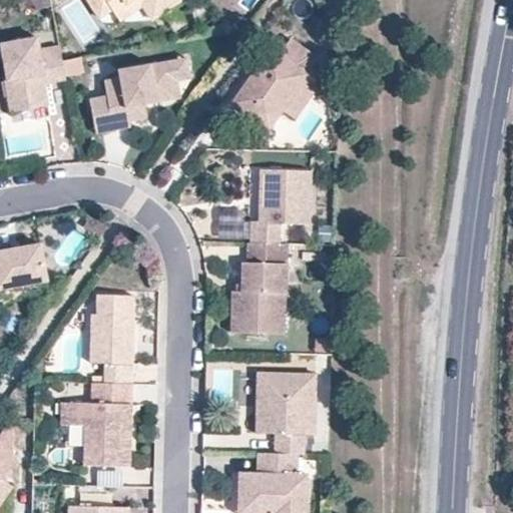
[(89,0),(103,19),(116,11),(118,14),(138,0),(141,0),(146,7),(148,9),(153,5),(161,17),(185,0),(89,0)]
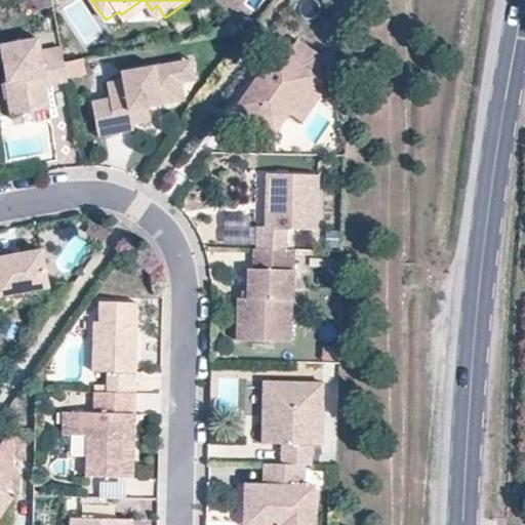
[(145,0),(142,0),(121,14),(127,24),(150,7),(145,0)]
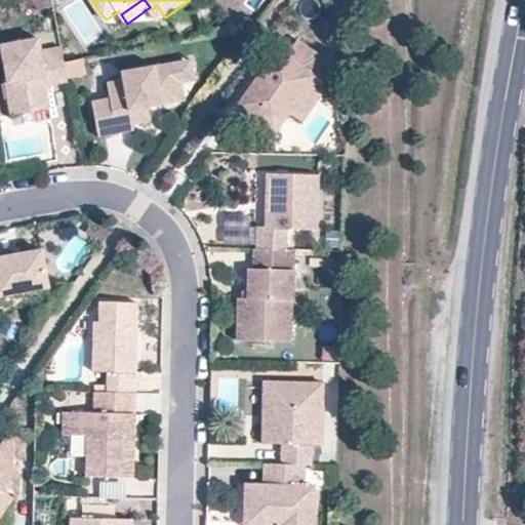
[(160,22),(165,17),(157,5),(152,9),(160,22)]
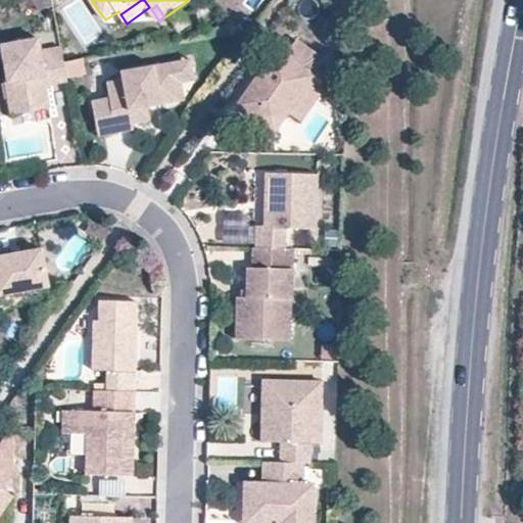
[(62,85),(69,83),(65,65),(62,49),(42,53),(40,41),(2,48),(9,85),(19,83),(26,114),(51,109),(47,88),(45,79),(52,78),(54,86),(62,85)]
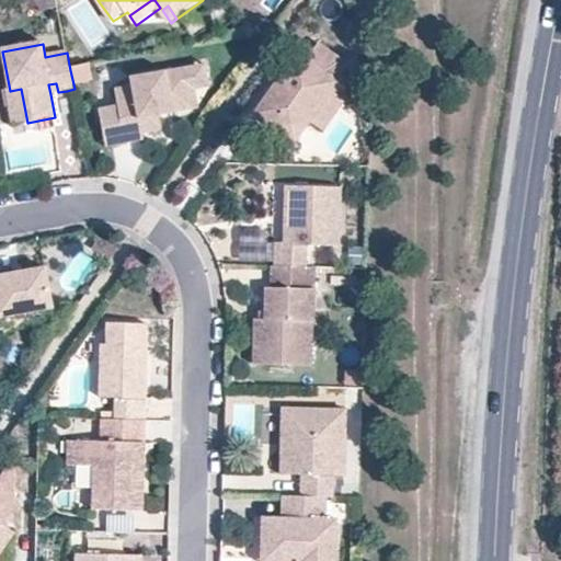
[(343,95),(336,60),(312,44),(301,61),(292,55),(250,115),(290,142),(320,100),(333,109),(343,95)]
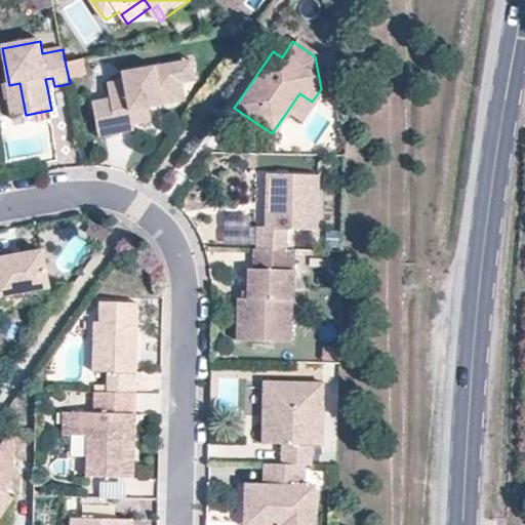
[(191,61),(177,63),(185,102),(195,82),(191,61)]
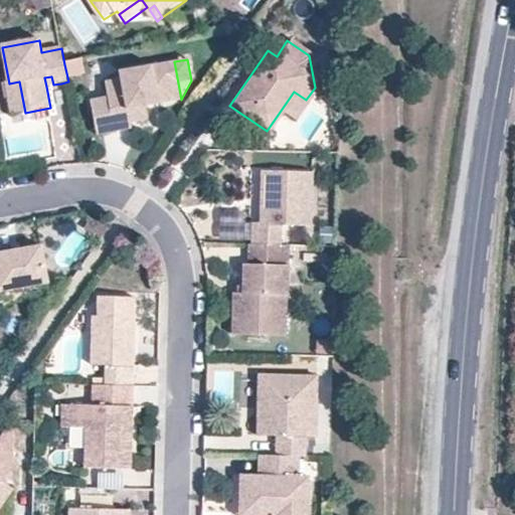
[(109,99),(116,133),(132,130),(131,124),(149,120),(146,107),(145,101),(158,99),(159,105),(181,100),(174,61),(120,72),(122,79),(106,82),(109,99)]
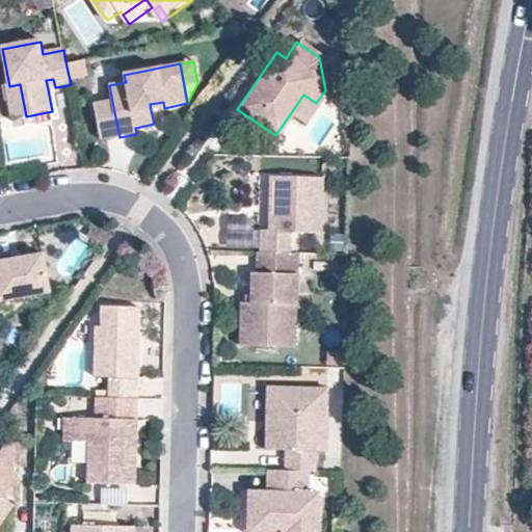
[(48,89),(55,87),(53,79),(46,80),(48,89)]
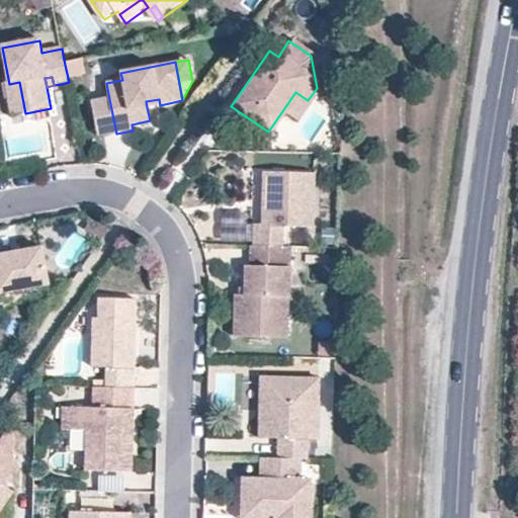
[(9,84),(7,84),(13,115),(25,113),(19,82),(9,84)]
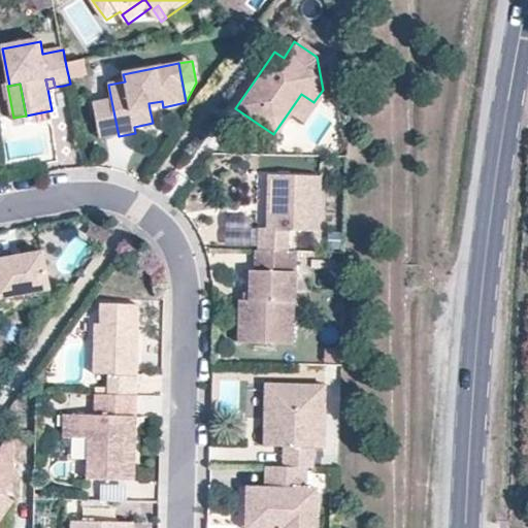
[(286,143),(314,102),(301,94),(273,134),(286,143)]
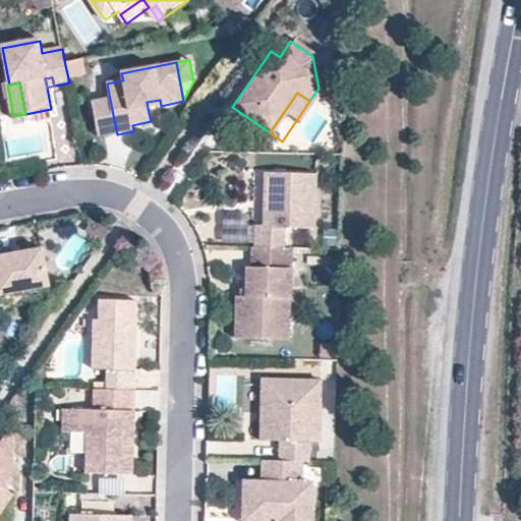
[(117,134),(110,100),(93,103),(100,137),(117,134)]
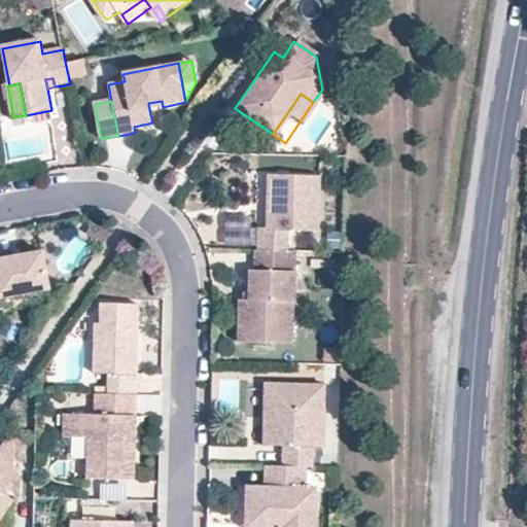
[(148,103),(149,109),(163,107),(162,101),(148,103)]
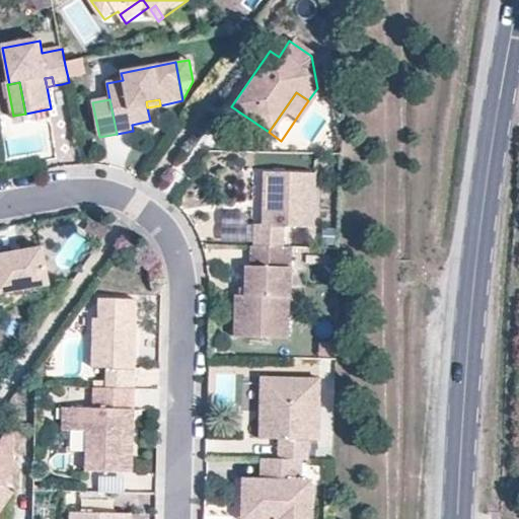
[(311,174),(258,173),(258,198),(265,202),(265,208),(258,208),(258,225),(250,225),(249,246),(280,246),(281,228),(310,228),(311,174)]
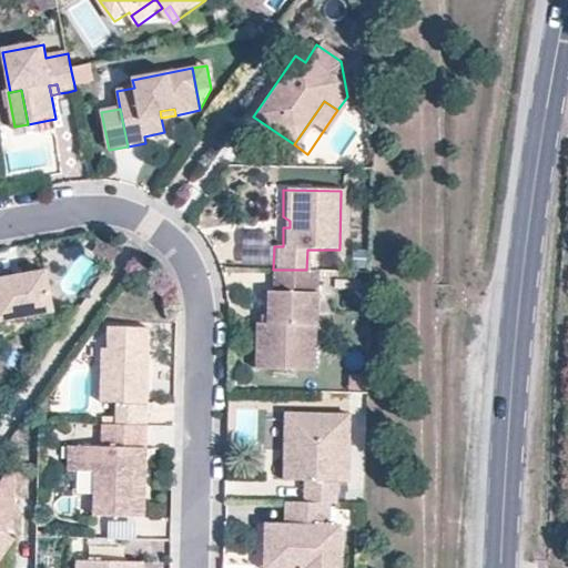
[(110,261),(117,252),(97,240),(91,250),(110,261)]
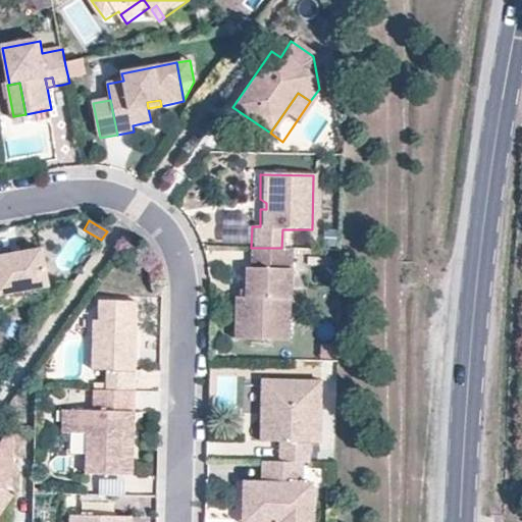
[(250,241),(251,224),(224,222),(223,239),(250,241)]
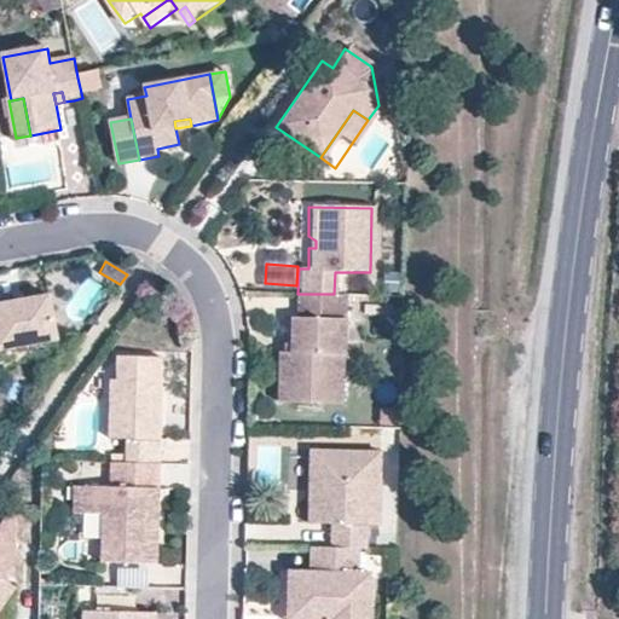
[(287,353),(276,353),(276,401),(325,401),(327,354),(341,354),(341,295),(334,294),(298,294),(293,294),(293,317),(287,317),(287,353)]
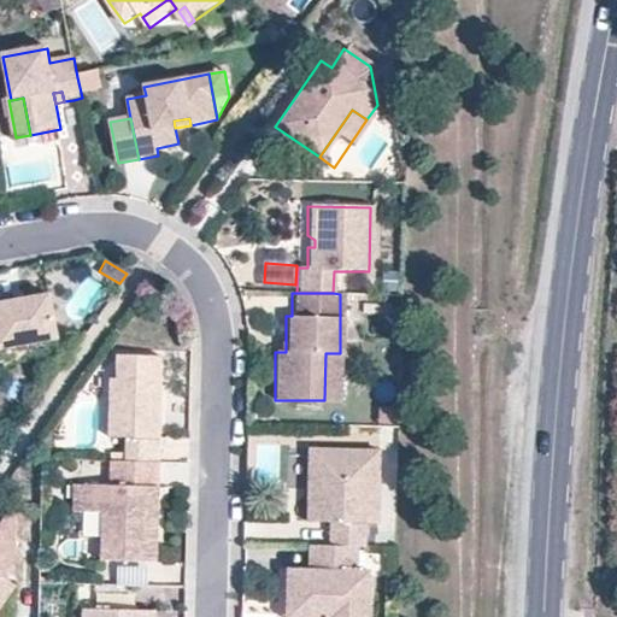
[(46,294),(0,303),(0,348),(56,338),(46,294)]
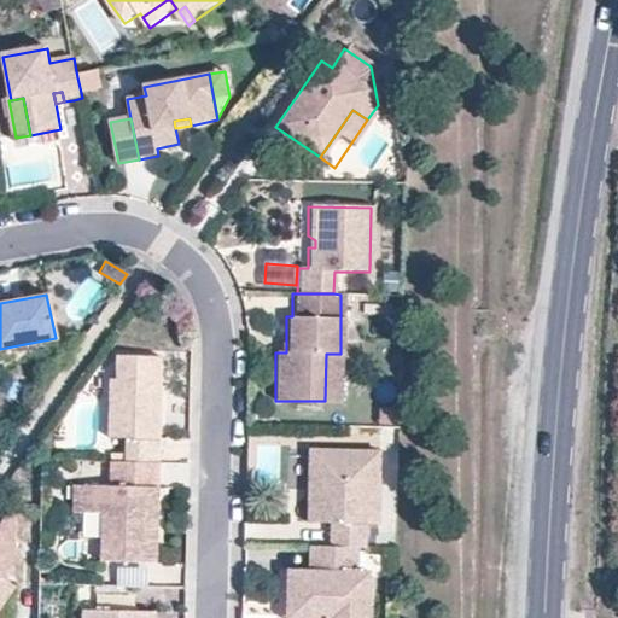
[(158,355),(121,354),(121,378),(114,378),(108,378),(106,436),(124,436),(123,453),(123,460),(156,461),(157,394),(152,394),(152,386),(156,383),(157,383),(158,355)]
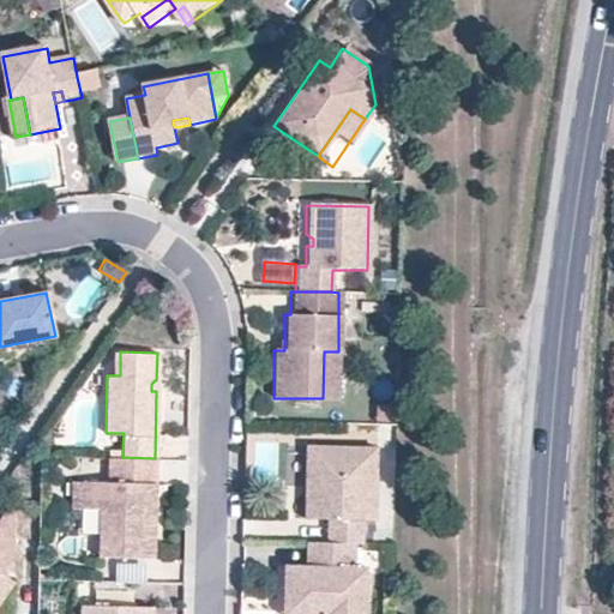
[(374,447),(305,447),(305,519),(327,519),(327,543),(355,543),(362,543),(362,519),(374,519),(374,447)]
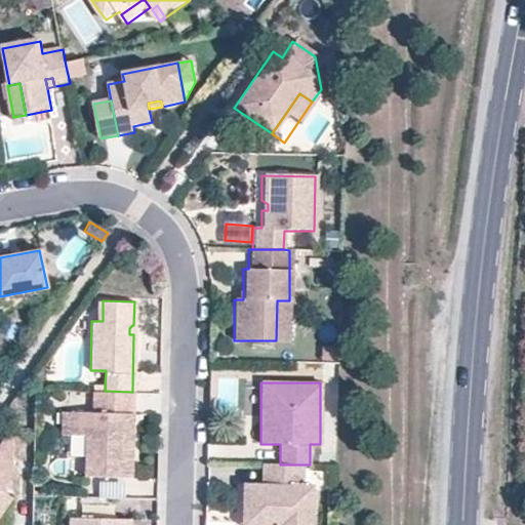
[(132,412),(132,392),(105,391),(91,391),(91,411),(61,411),(61,434),(86,435),(92,441),(92,474),(131,475),(132,430),(125,422),(125,412),(132,412)]
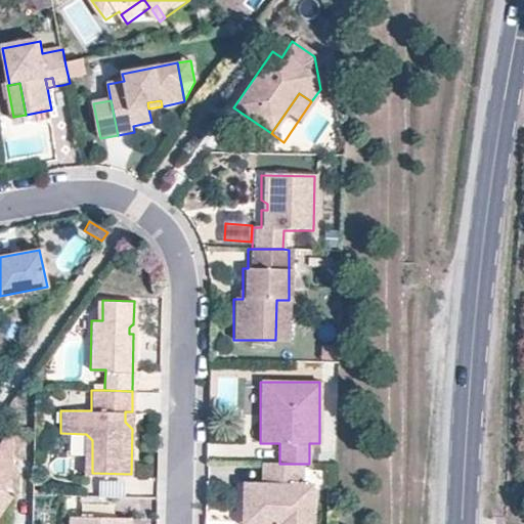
[(11,425),(0,441),(0,468),(11,476),(11,425)]
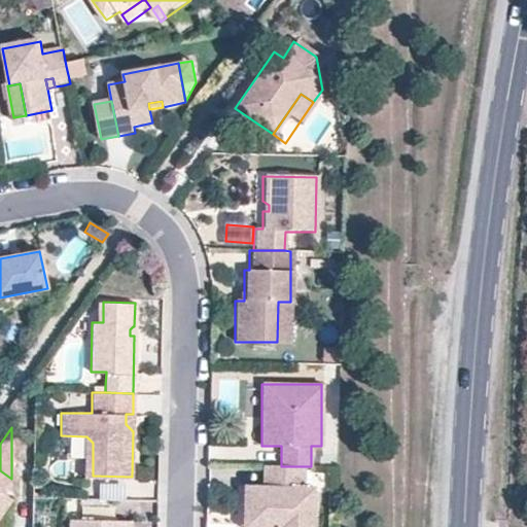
[(281,466),(264,466),(264,487),(244,487),(244,508),(252,508),(251,526),(314,526),(315,488),(305,488),(305,466),(281,466)]
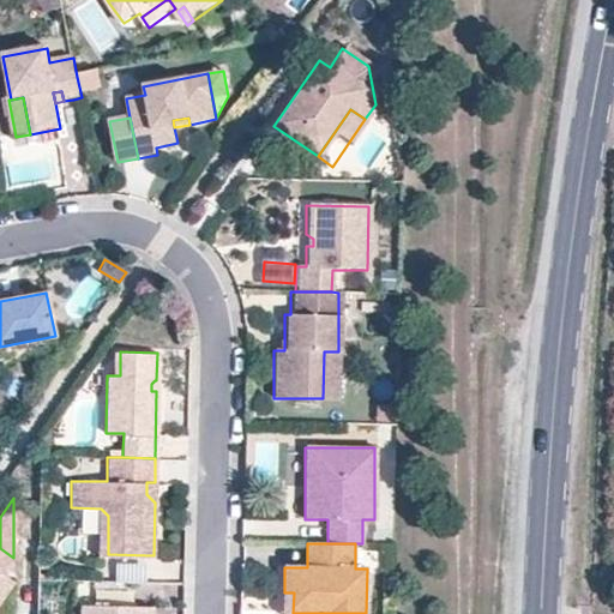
[(0,600),(12,582),(1,575),(13,558),(0,548),(0,600)]
